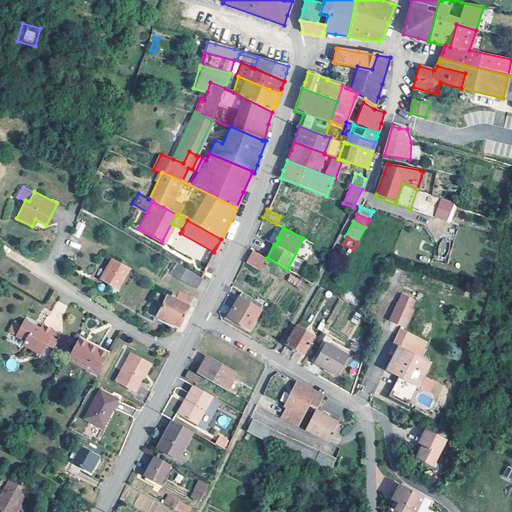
[(264,257),(253,251),(246,263),(257,269),(264,257)]
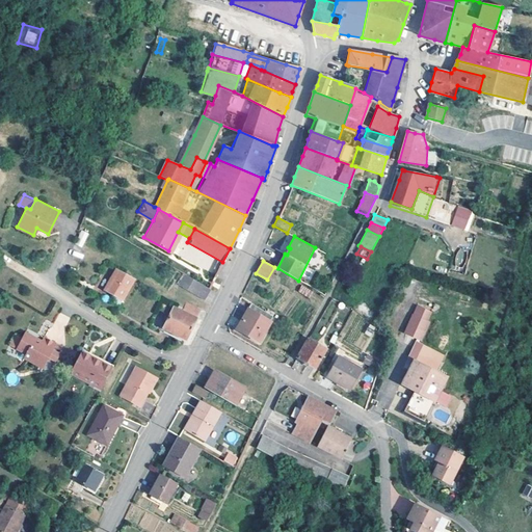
[(132,280),(113,269),(103,290),(122,299),(132,280)]
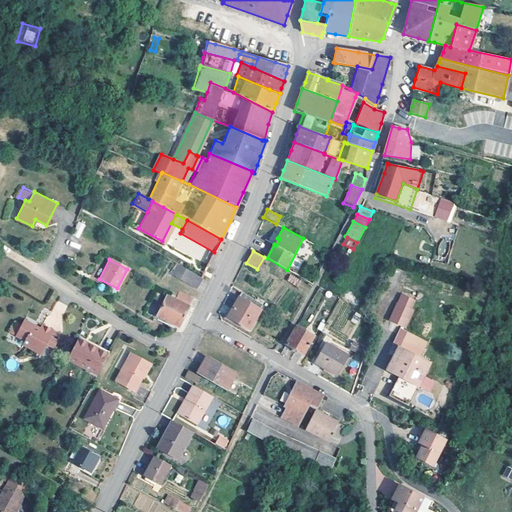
[(202,277),(176,262),(170,272),(197,287),(202,277)]
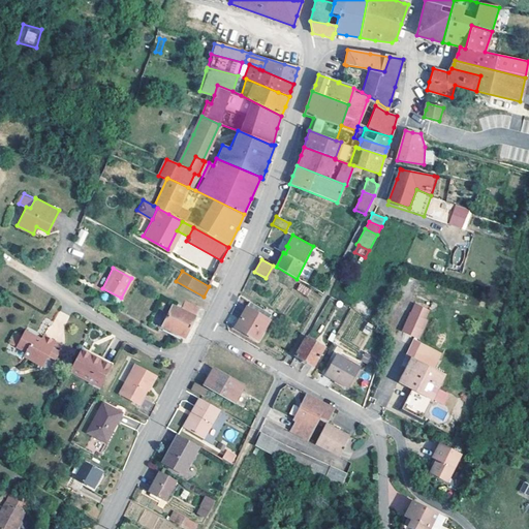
[(447,282),(444,292),(449,293),(453,283),(447,282)]
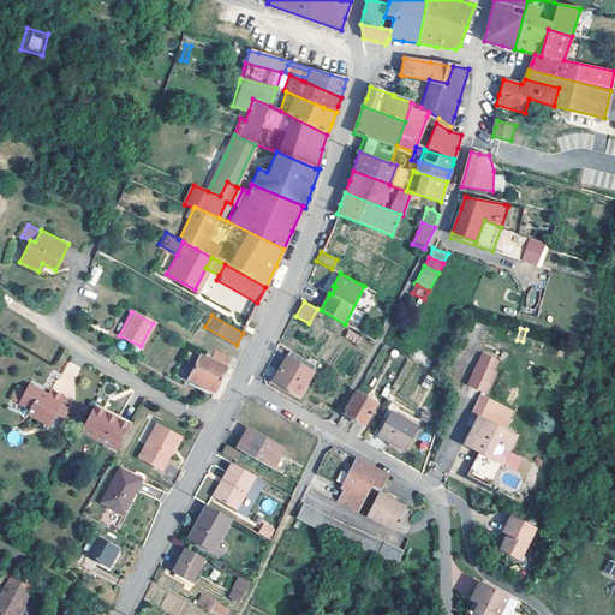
[(359,338),(347,330),(344,336),(356,344),(359,338)]
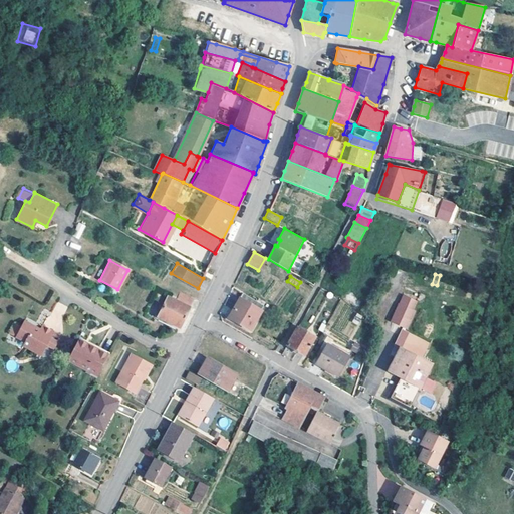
[(193,299),(180,292),(176,301),(167,297),(158,316),(180,327),(193,299)]
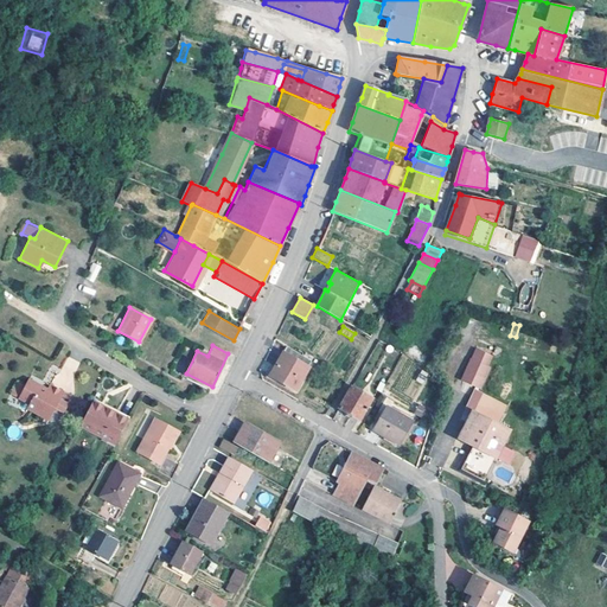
[(301,356),(285,346),(269,375),(294,390),(311,362),(301,356)]
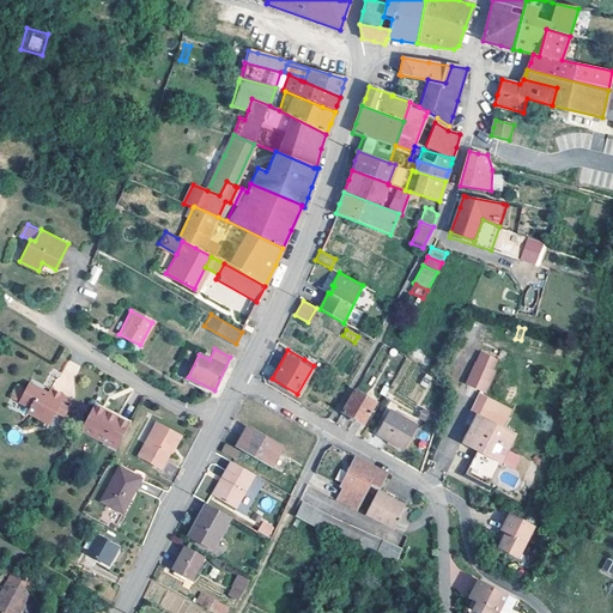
[(316,360),(307,356),(304,359),(314,365),(316,360)]
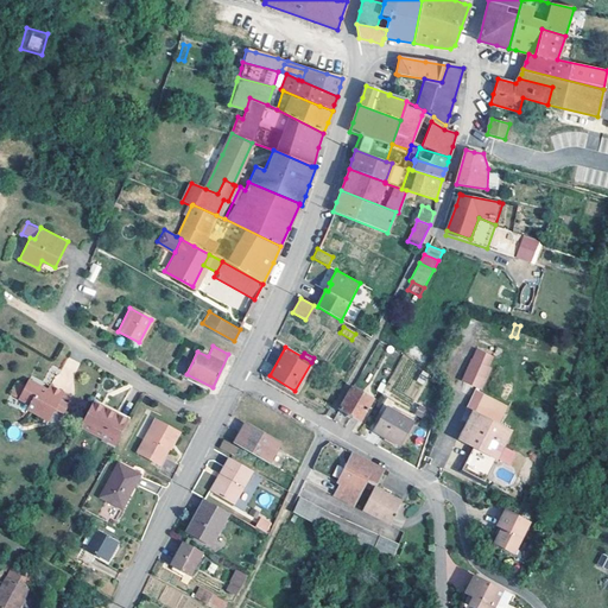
[(489,367),(473,360),(463,381),(481,390),(491,367),(489,367)]
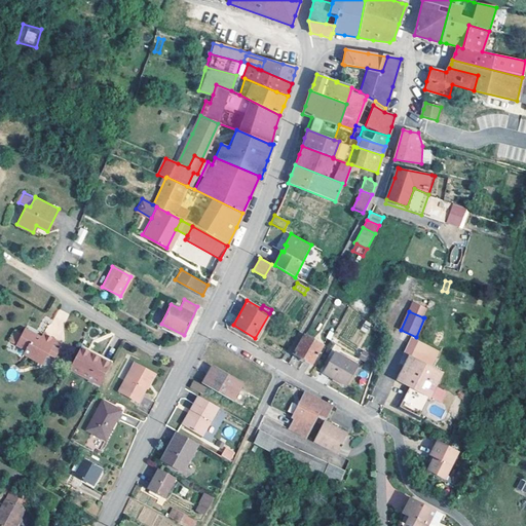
[(364,321),(361,331),(368,333),(371,323),(364,321)]
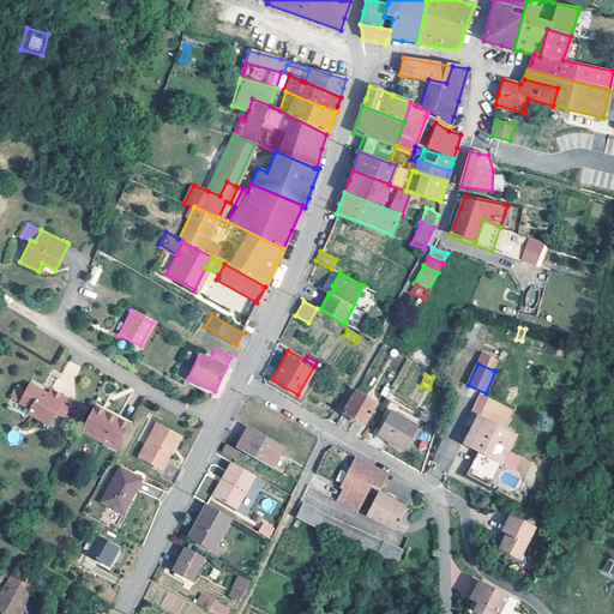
[(215,391),(188,378),(187,381),(212,396),(215,391)]
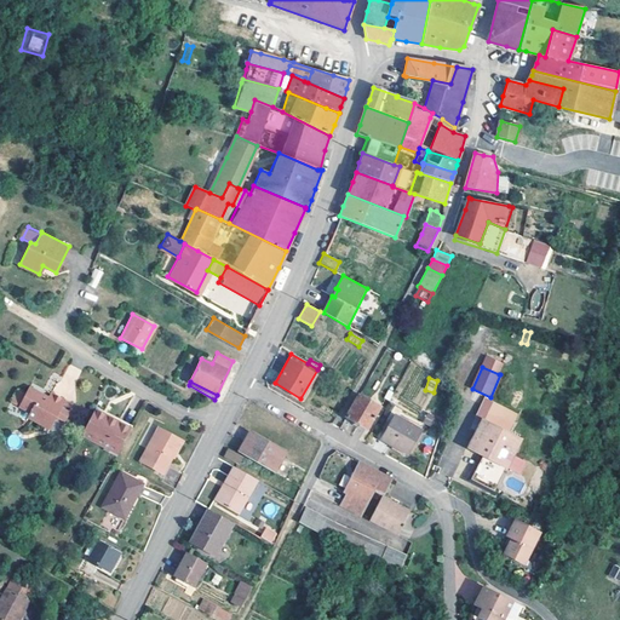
[(26,418),(57,434),(70,409),(62,406),(64,400),(50,394),(47,399),(39,395),(40,392),(28,386),(24,394),(18,406),(29,412),(26,418)]
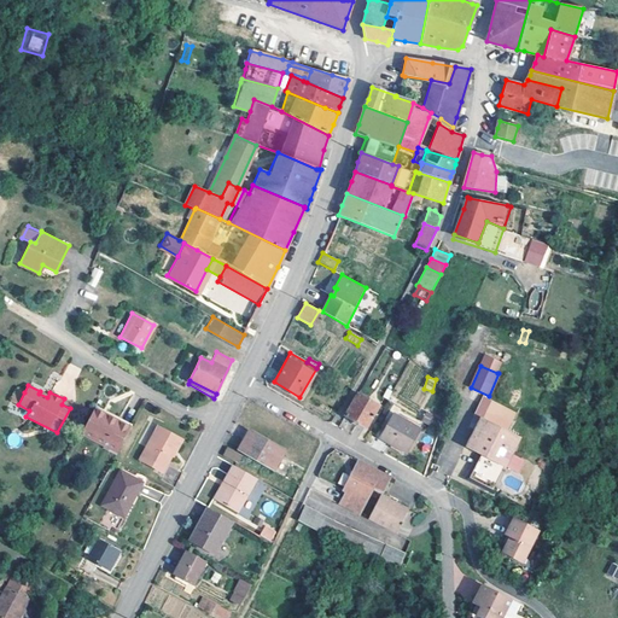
[(10,400),(18,404),(24,392),(16,388),(10,400)]
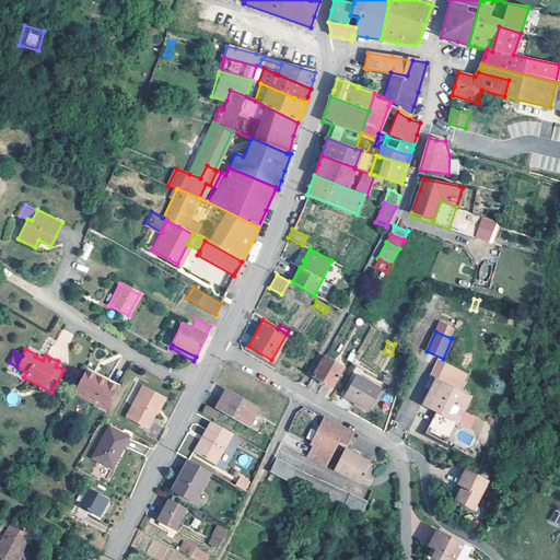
[(342,368),(323,357),(312,376),(324,383),(331,387),(342,368)]
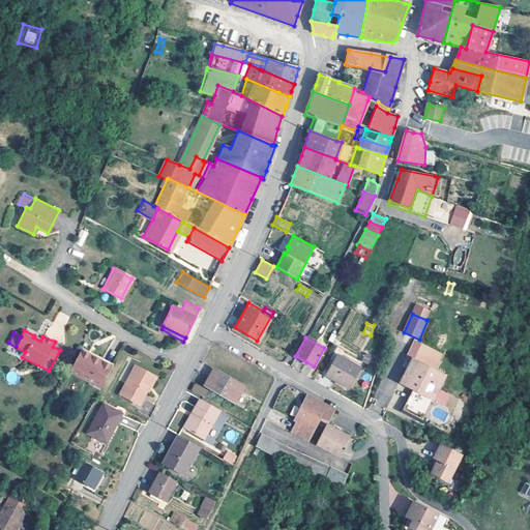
[(422,343),(418,351),(440,360),(443,354),(422,343)]
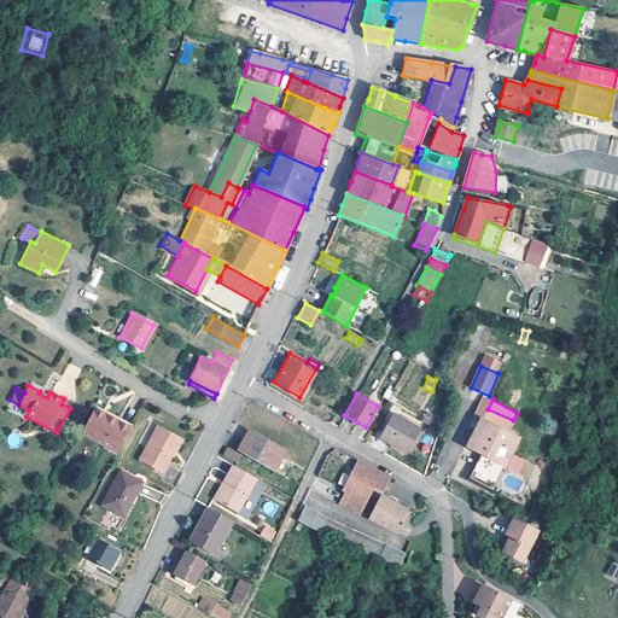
[(29,410),(18,404),(15,410),(25,417),(29,410)]
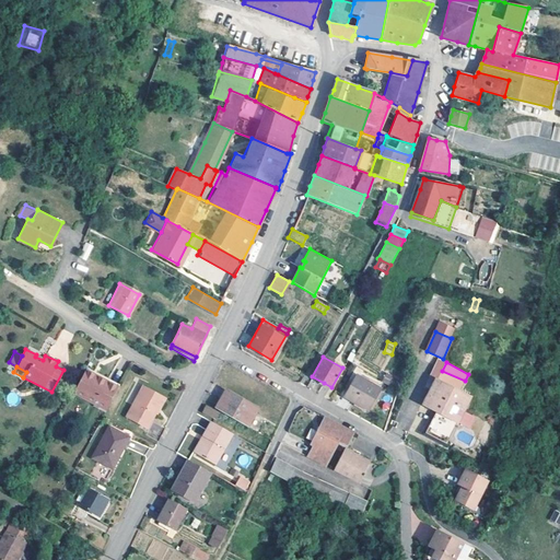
[(118,388),(85,371),(82,377),(74,391),(107,409),(118,388)]
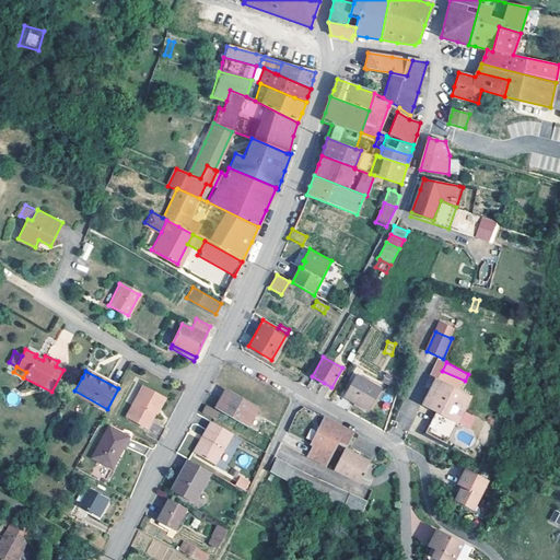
[(465,381),(442,371),(438,380),(435,378),(422,403),(457,421),(471,396),(459,391),(465,381)]
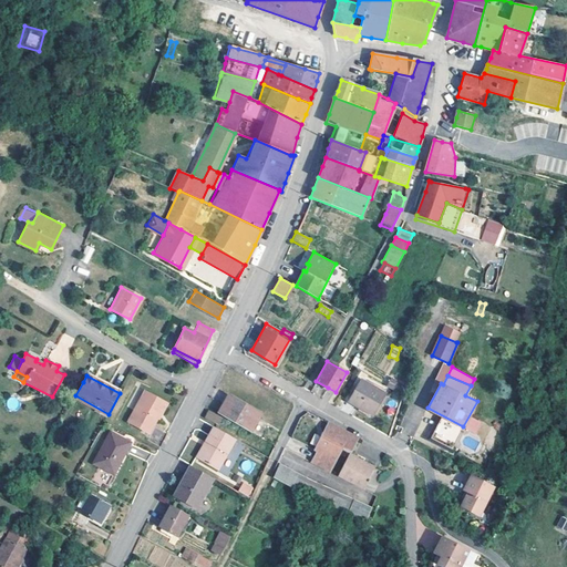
[(406,385),(392,378),(388,384),(402,393),(406,385)]
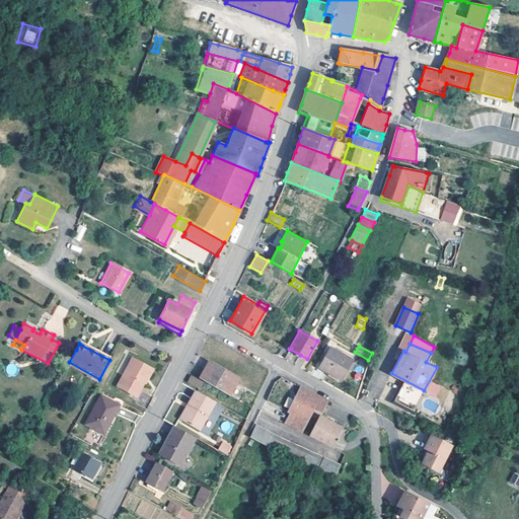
[(341,380),(353,359),(335,350),(330,347),(318,368),(327,373),(341,380)]
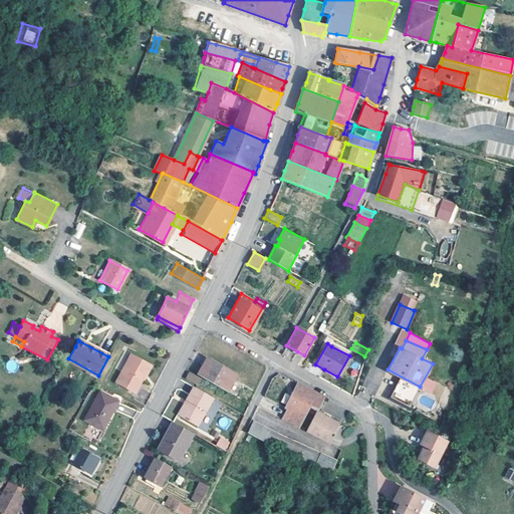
[(350,353),(332,343),(331,346),(349,355),(350,353)]
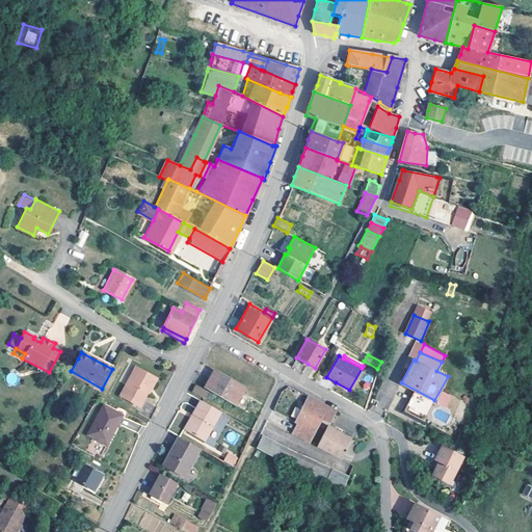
[(308,364),(296,357),(294,362),(306,368),(308,364)]
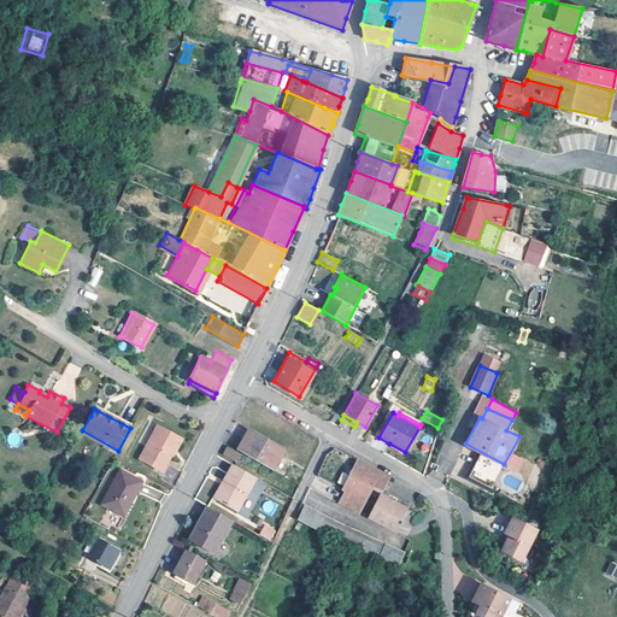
[(178,435),(157,425),(140,459),(163,471),(171,454),(170,453),(178,435)]
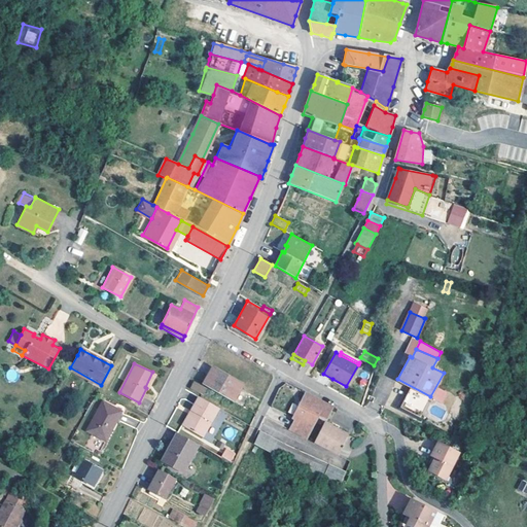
[(209,366),(206,372),(212,376),(215,370),(209,366)]
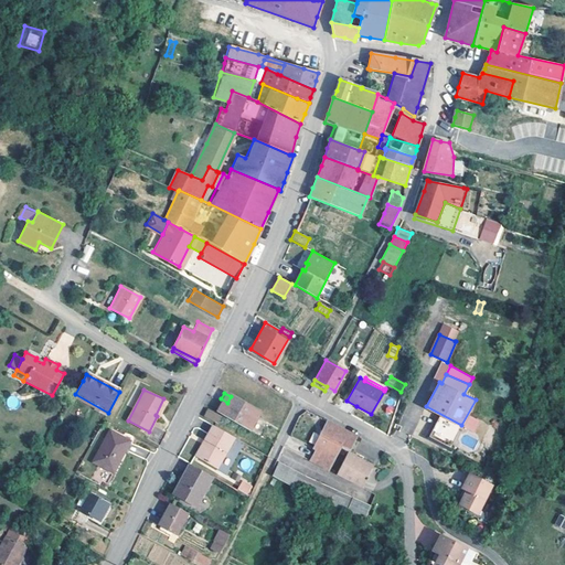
[(231,396),(227,403),(252,416),(257,419),(260,412),(231,396)]
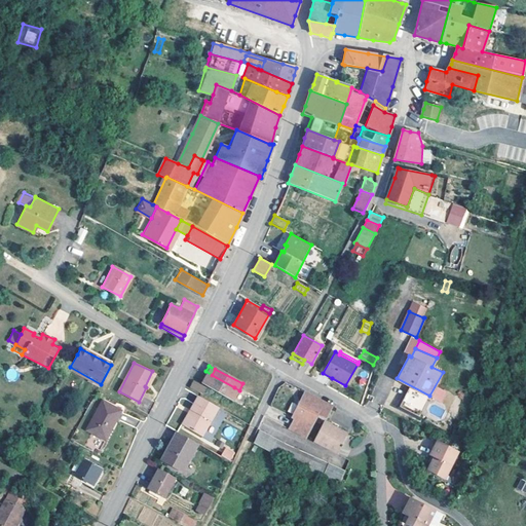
[(155,373),(152,371),(145,386),(146,387),(147,387),(155,373)]
